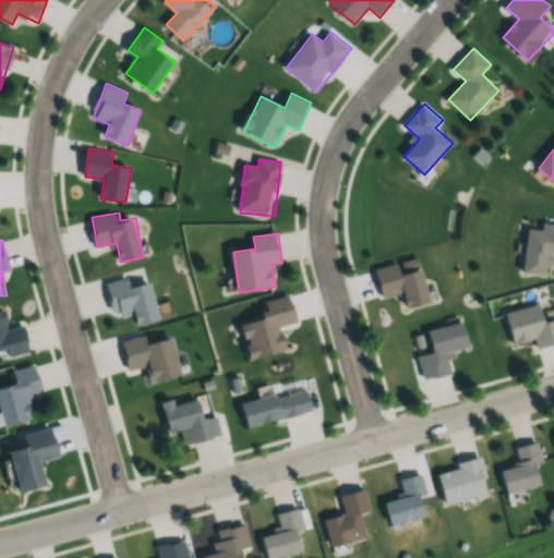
[(384,299),(405,294),(407,308),(431,303),(424,269),(401,275),(399,264),(377,268),(384,299)]
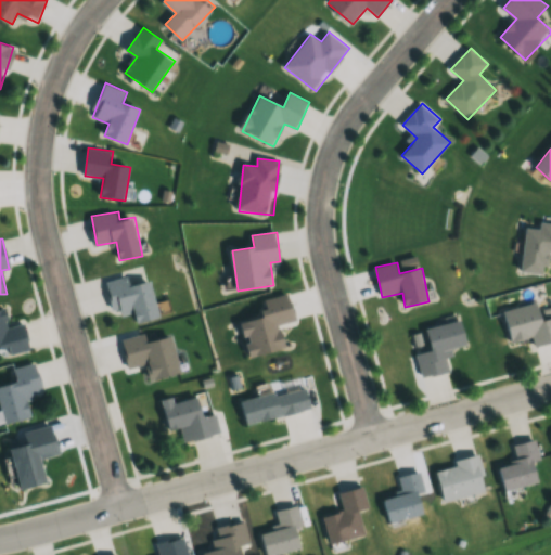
[(117,317),(135,313),(137,323),(159,319),(152,281),(131,285),(130,276),(110,281),(117,317)]
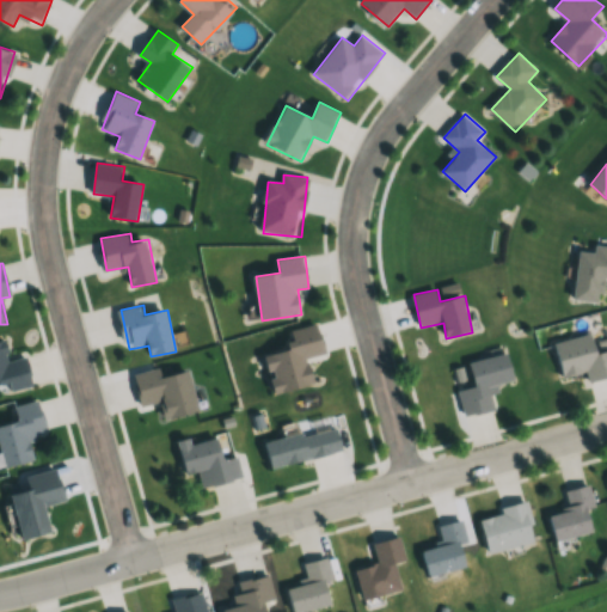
[(275,395),(314,385),(308,357),(325,353),(319,324),(288,331),(293,349),(267,356),(275,395)]
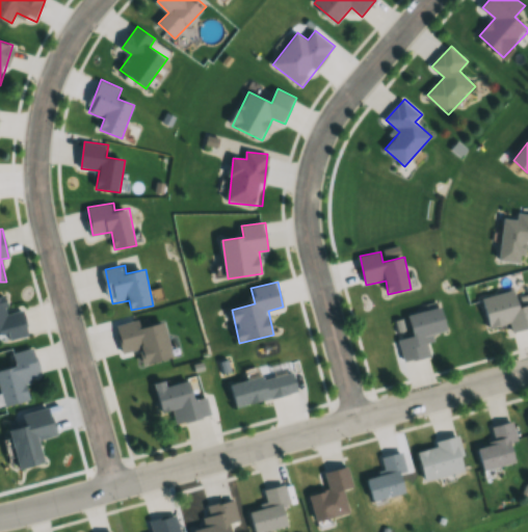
[(515,331),(527,328),(527,304),(520,307),(517,290),(484,297),(491,327),(512,322),(515,331)]
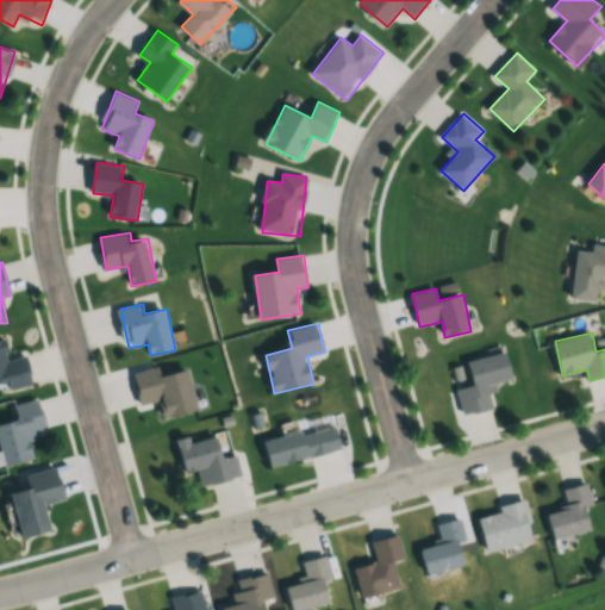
[(13,390),(33,386),(29,355),(11,359),(8,340),(0,340),(0,381),(11,380),(13,390)]
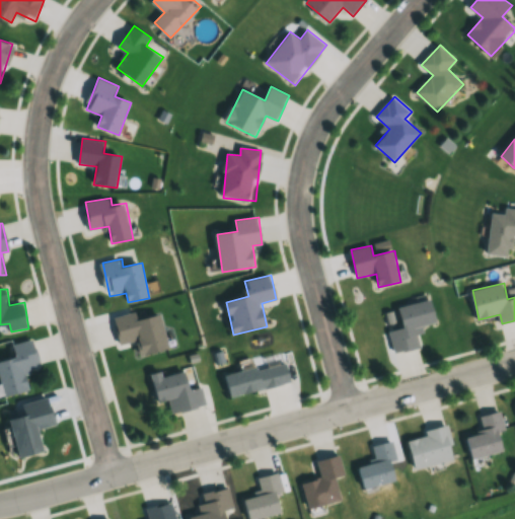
[(423,348),(419,327),(437,323),(432,300),(399,307),(403,329),(391,331),(396,353),(423,348)]
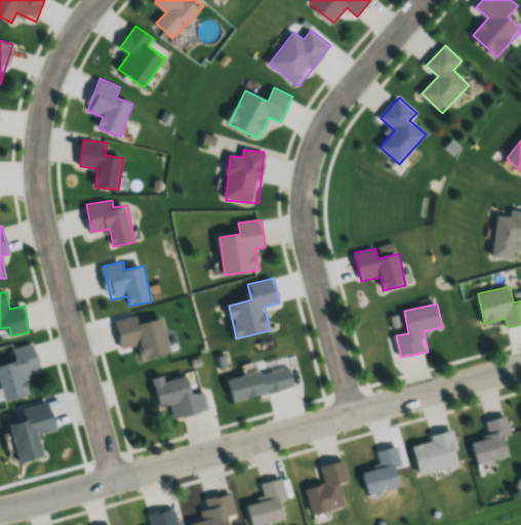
[(142,361),(172,354),(164,318),(141,324),(138,315),(116,321),(123,349),(137,346),(142,361)]
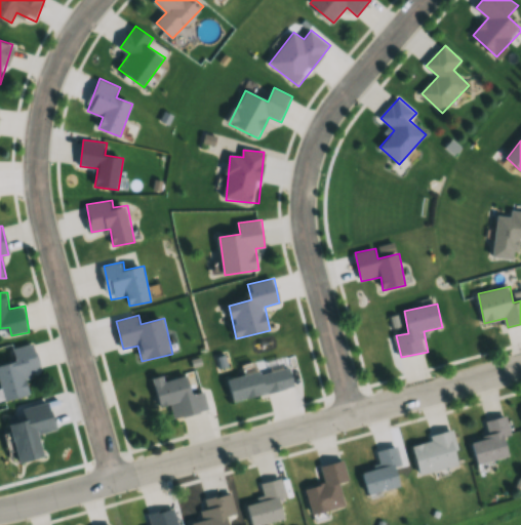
[(0,380),(4,401),(30,395),(25,375),(41,372),(35,344),(14,349),(16,362),(0,365),(0,380)]
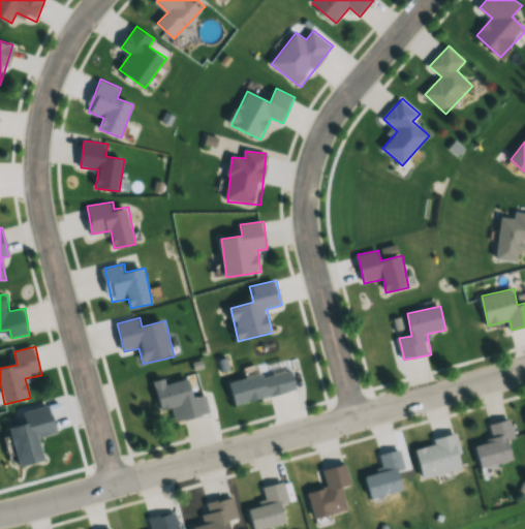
[(298,391),(294,369),(229,383),(235,405),(298,391)]
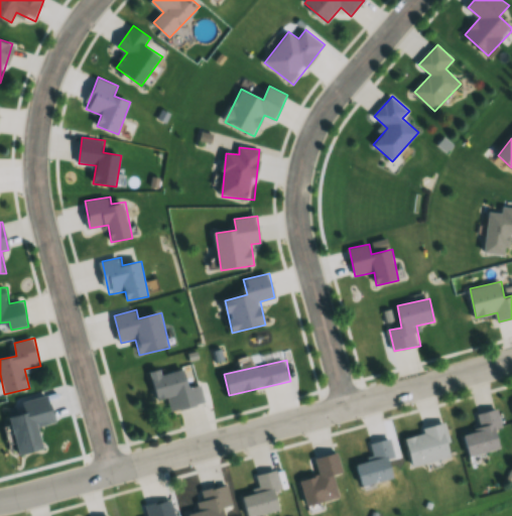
[(158,400),(170,398),(172,411),(207,403),(203,386),(189,388),(185,371),(153,378),(158,400)]
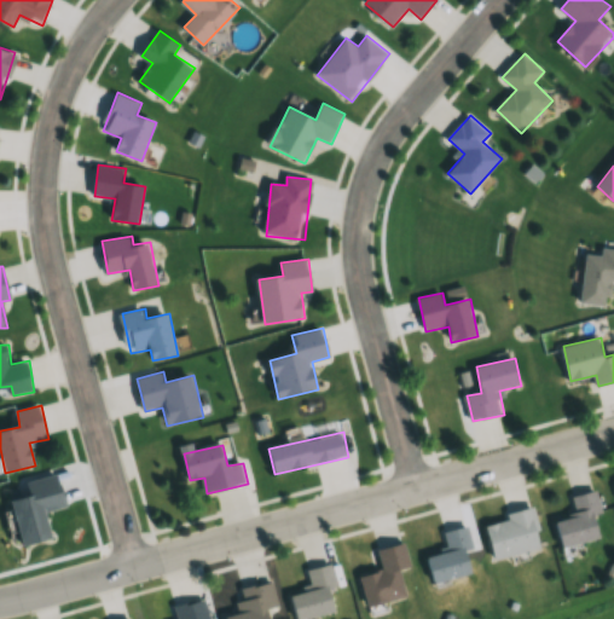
[(579,515),(557,520),(563,547),(601,539),(595,515),(604,513),(600,491),(575,497),(579,515)]
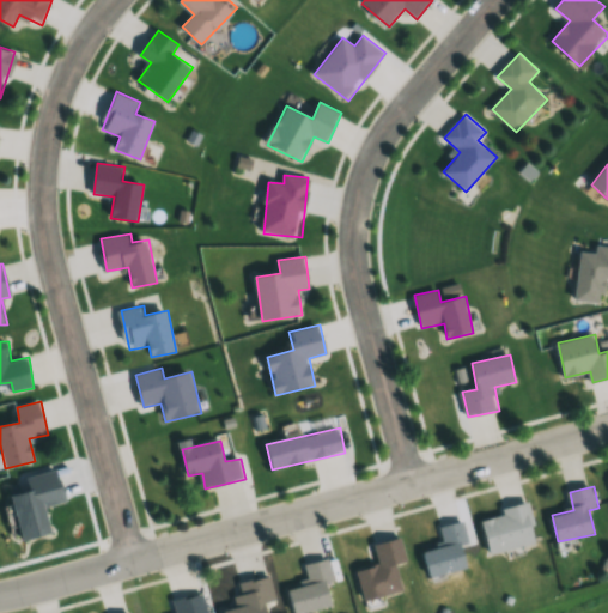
[(503,509),(505,515),(482,520),(491,554),(539,542),(529,503),(503,509)]
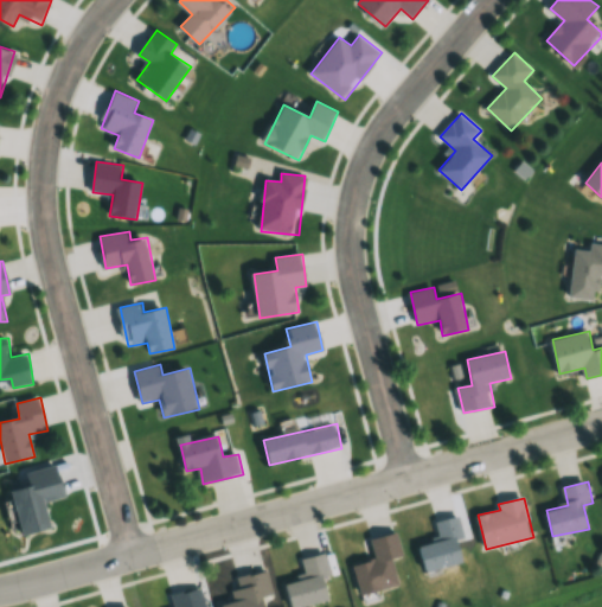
[(427,573),(463,563),(458,541),(467,538),(461,516),(437,523),(442,541),(420,547),(427,573)]
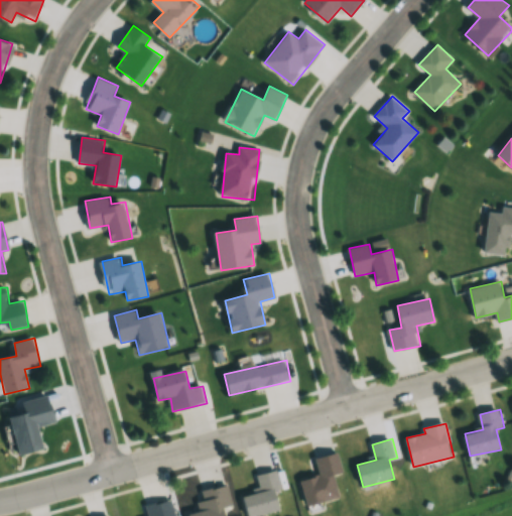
[(321,476),(302,480),(308,506),(341,498),(335,474),(344,473),(340,453),(316,458),(321,476)]
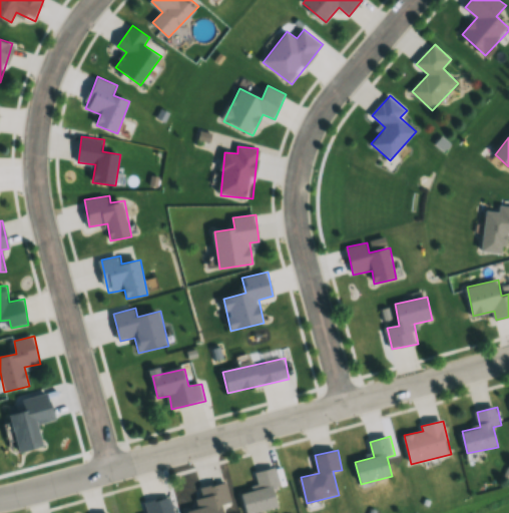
[(257,472),(261,487),(241,491),(246,512),(253,512),(280,507),(275,488),(281,486),(276,468),(257,472)]
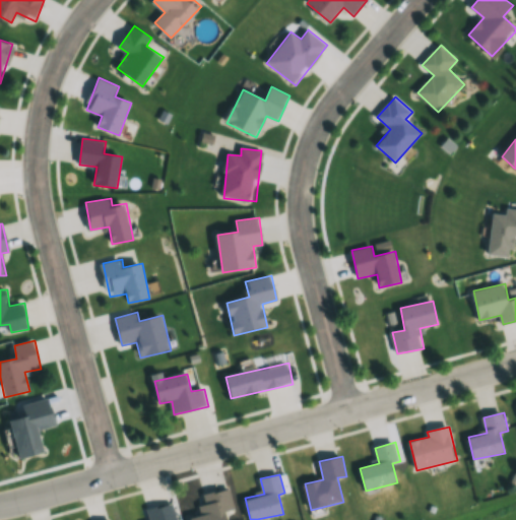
[(227,519),(226,511),(236,509),(232,489),(205,494),(207,504),(200,505),(202,516),(191,518),(191,519),(227,519)]
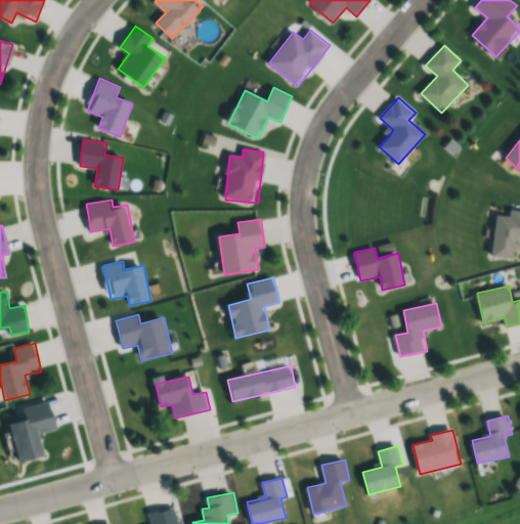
[(179,523),(175,507),(149,513),(152,523),(179,523)]
